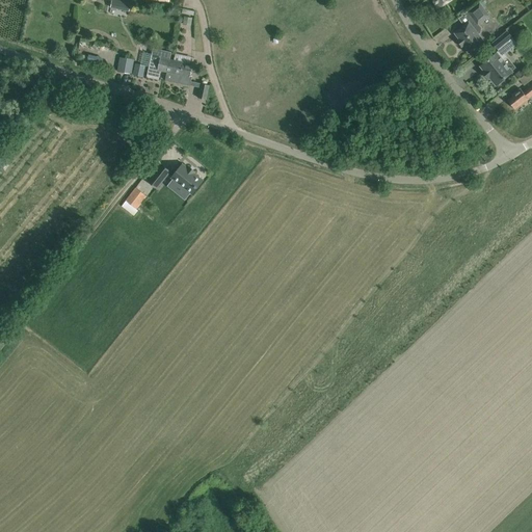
[(130,0),(109,0),(109,2),(110,2),(109,9),(114,10),(116,0),(129,3),(130,0)]
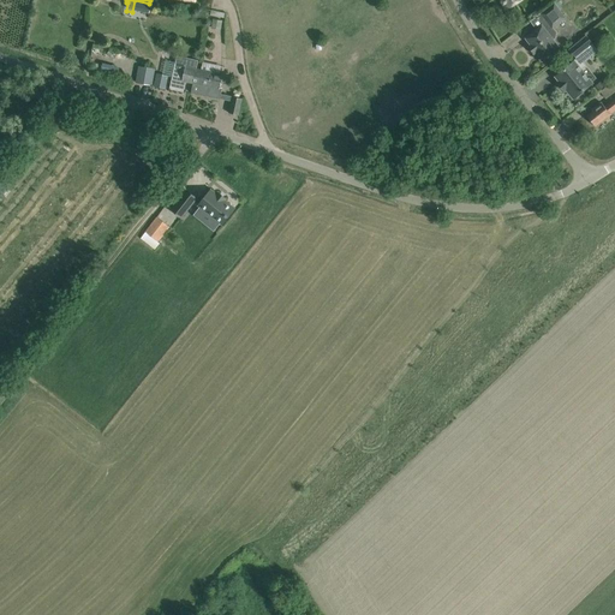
[(536,31),(526,39),(531,46),(529,47),(533,54),(536,52),(542,59),(545,57),(548,57),(550,57),(553,54),(554,53),(554,51),(559,47),(554,40),(555,37),(556,31),(554,28),(566,18),(554,3),(542,13),(548,22),(537,30),(536,31)]
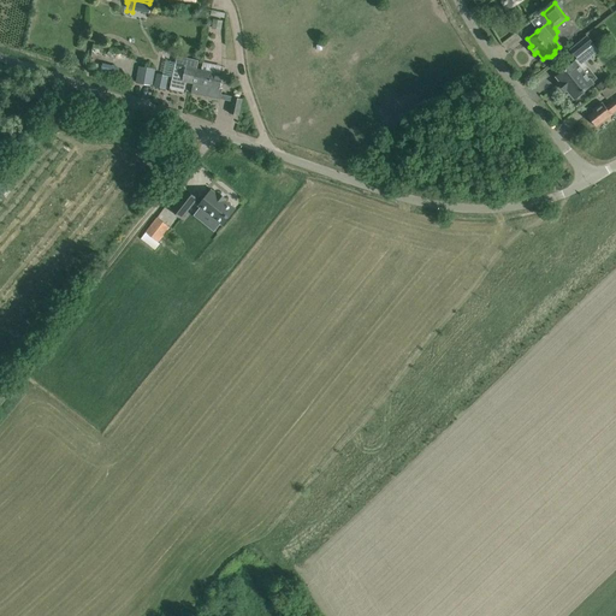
[(587,36),(570,49),(576,57),(578,57),(579,58),(556,77),(561,82),(558,84),(566,92),(567,90),(574,99),(576,98),(578,99),(584,93),(582,93),(593,83),(584,72),(588,69),(584,63),(598,51),(592,45),(593,43),(587,36)]
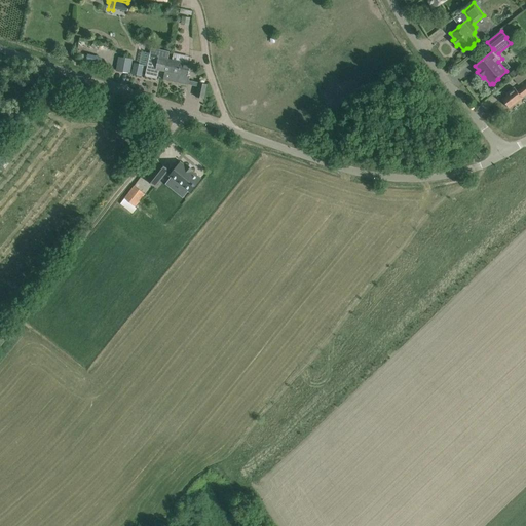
[(159,70),(162,71),(164,58),(150,53),(145,77),(157,79),(159,70)]
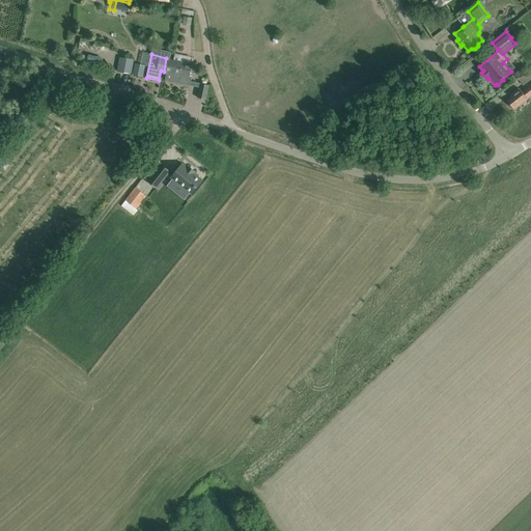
[(133,60),(120,58),(118,72),(131,74),(133,60)]
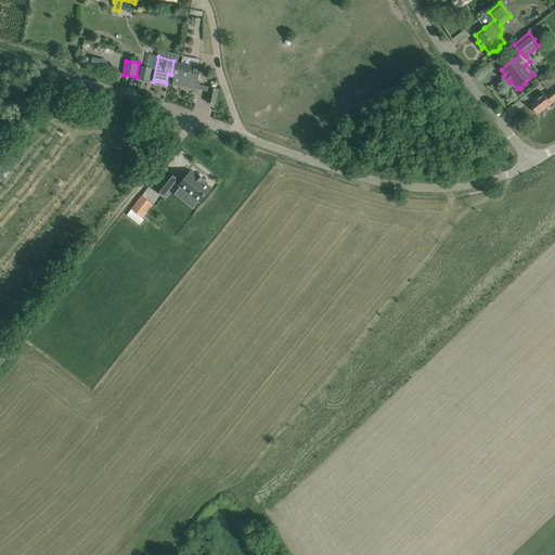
[(178,61),(173,61),(171,75),(175,75),(172,84),(198,89),(201,80),(198,80),(201,67),(177,63),(178,61)]
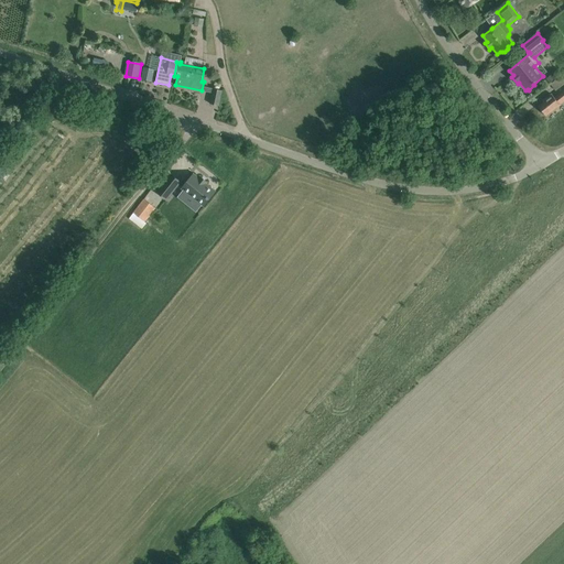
[(154,69),(144,67),(141,79),(152,82),(154,69)]
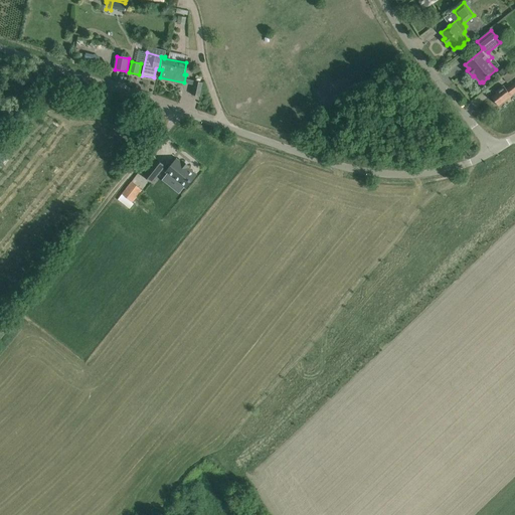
[(514,66),(503,76),(507,82),(514,75),(514,66)]
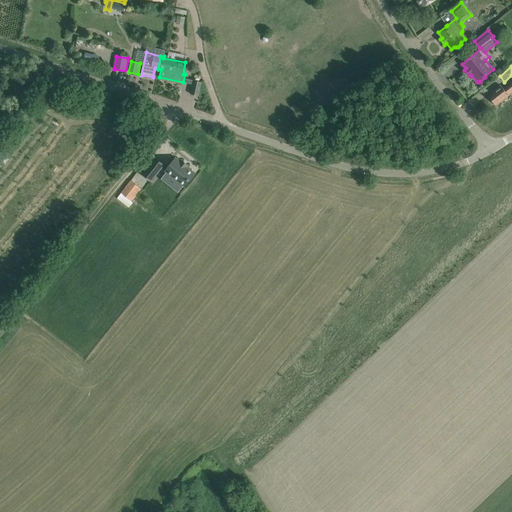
[(202,82),(194,81),(191,94),(199,96),(202,82)]
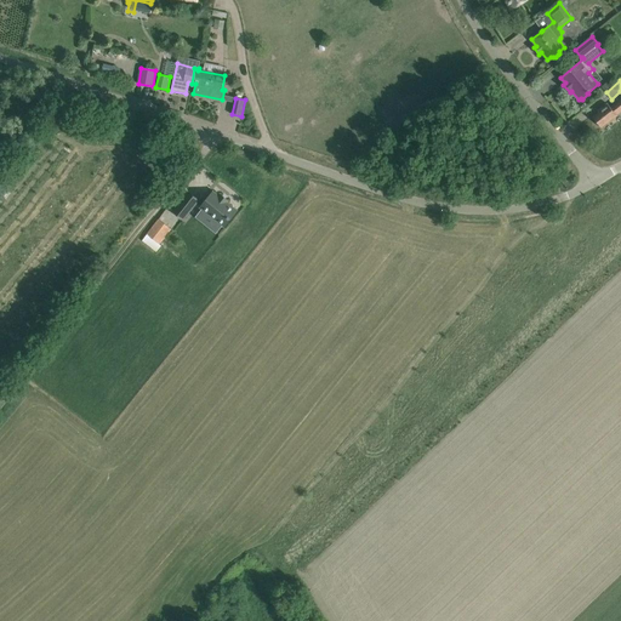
[(620,98),(610,108),(607,104),(597,112),(598,113),(592,118),(600,127),(620,112),(620,98)]
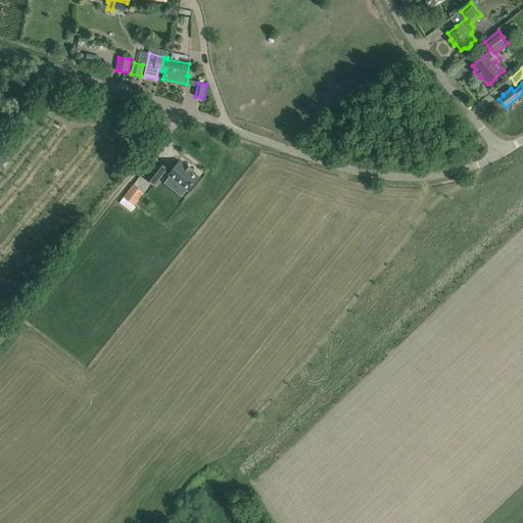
[(183,161),(188,156),(182,151),(177,156),(183,161)]
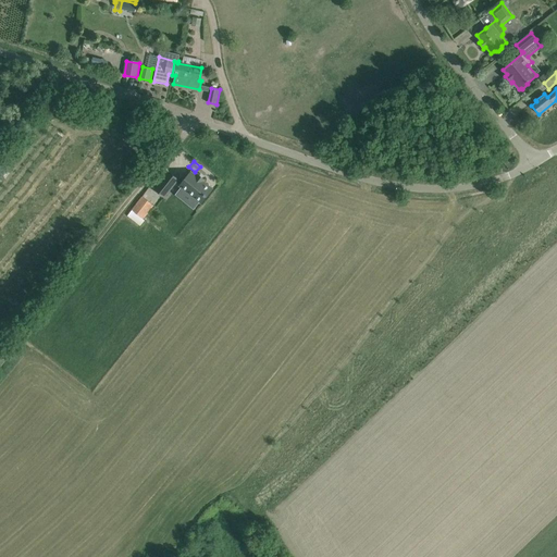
[(169,173),(156,189),(164,197),(177,180),(169,173)]
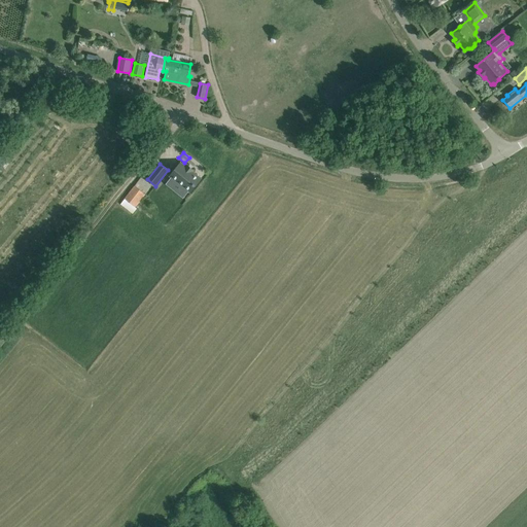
[(181,164),(171,176),(190,192),(201,179),(191,172),(194,171),(187,166),(186,168),(181,164)]
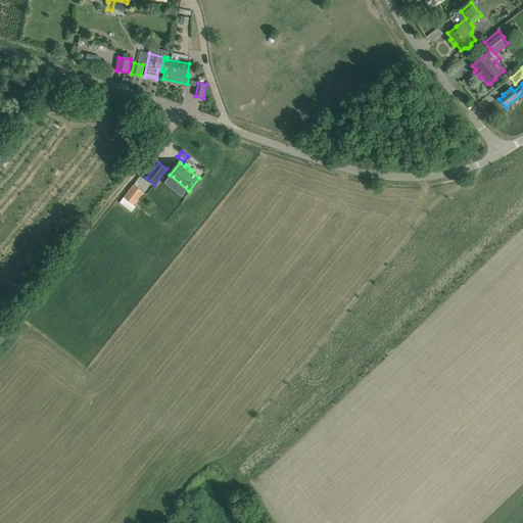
[(120,202),(133,212),(146,196),(133,185),(120,202)]
